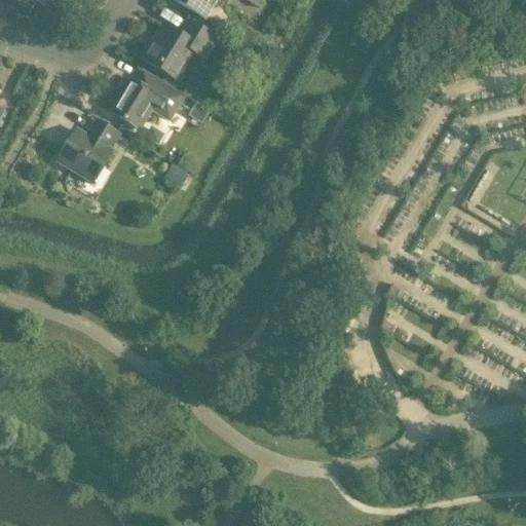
[(0,0),(15,8),(16,6),(29,13),(36,2),(51,11),(57,2),(51,0),(0,0)]
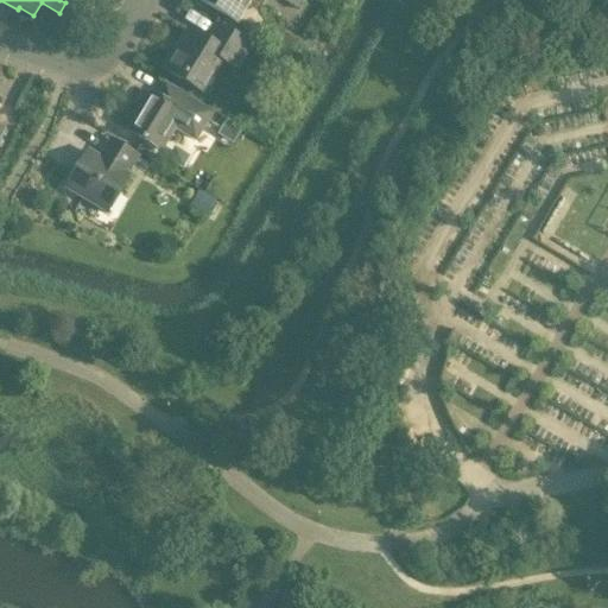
[(200,0),(236,23),(249,0),(200,0)]
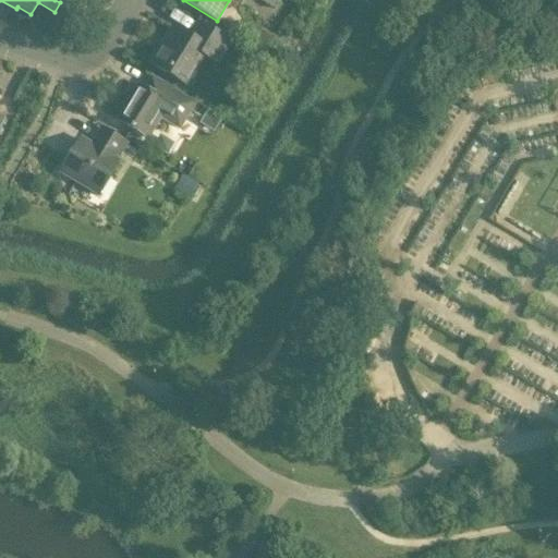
[(280,0),(265,0),(263,3),(275,10),(280,0)]
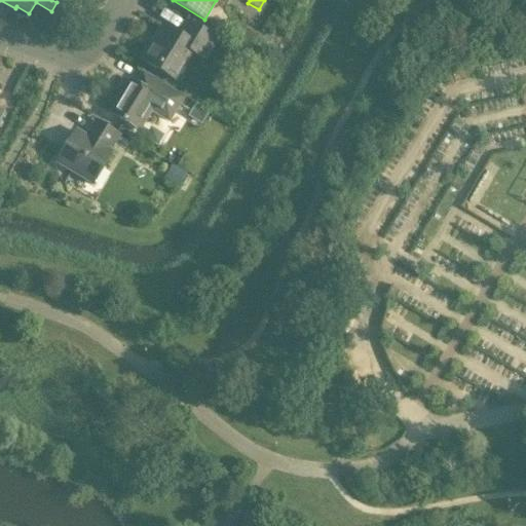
[(188,23),(180,36),(163,27),(143,61),(175,80),(190,54),(205,64),(219,41),(188,23)]
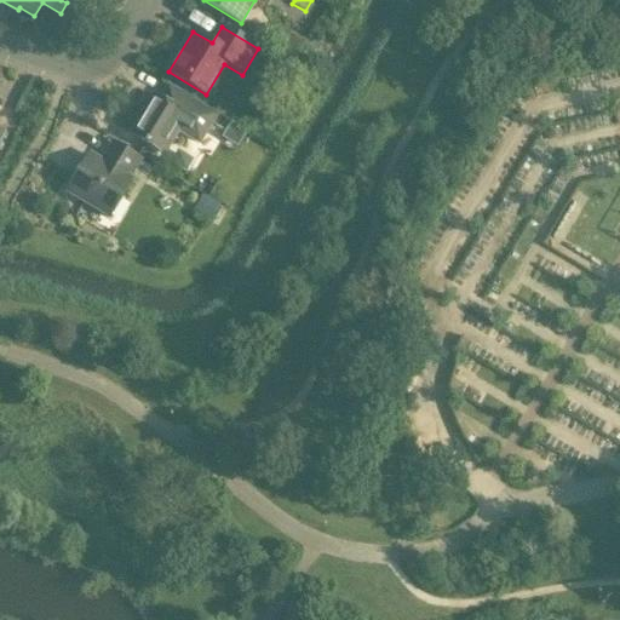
[(182,95),(173,108),(154,96),(131,133),(165,154),(178,131),(200,143),(216,115),(182,95)]
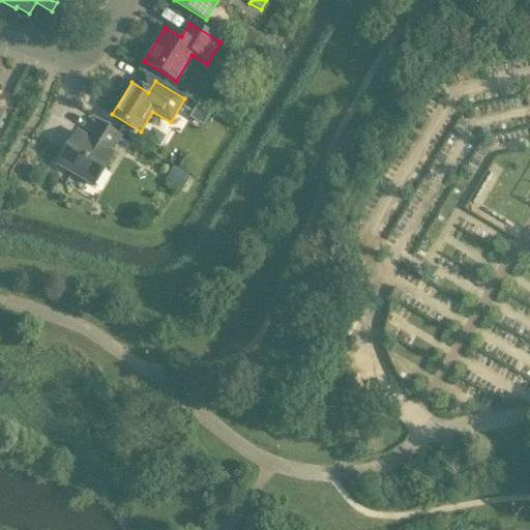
[(96,121),(86,138),(79,134),(60,165),(95,185),(114,154),(113,154),(122,138),(96,121)]
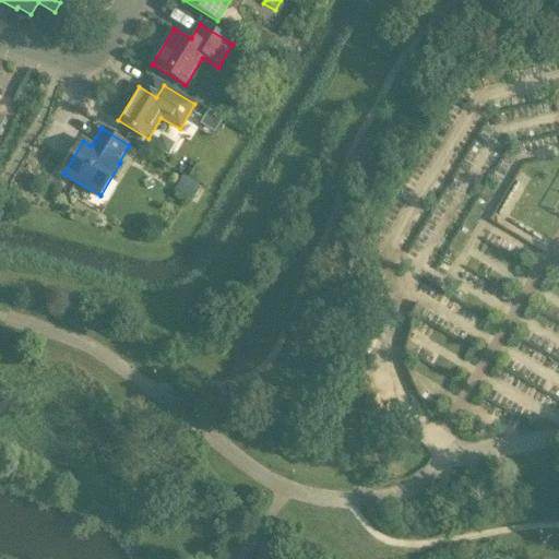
[(197,186),(183,179),(177,190),(191,198),(197,186)]
